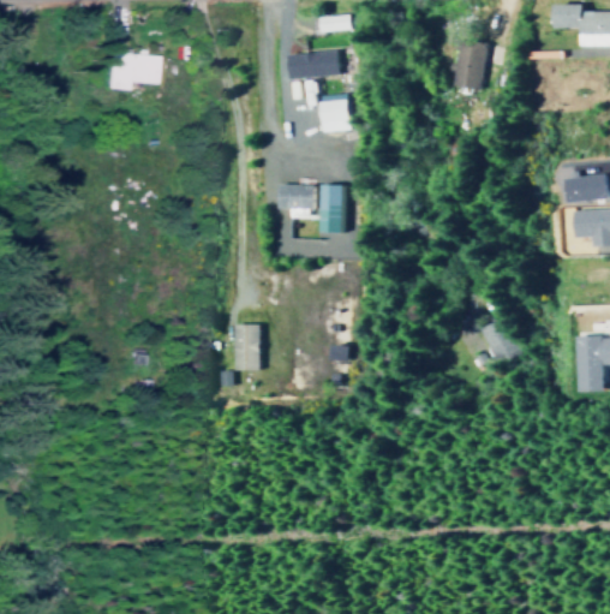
[(609,12),(581,11),(581,5),(552,4),(552,28),(579,28),(579,46),(609,46),(609,12)]
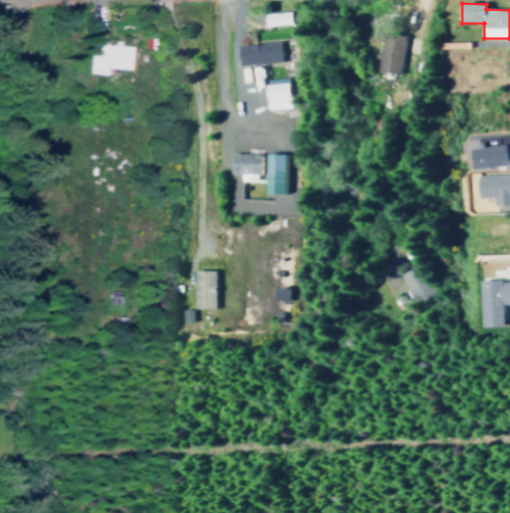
[(268,26),(294,25),(293,12),(268,13),(268,26)]
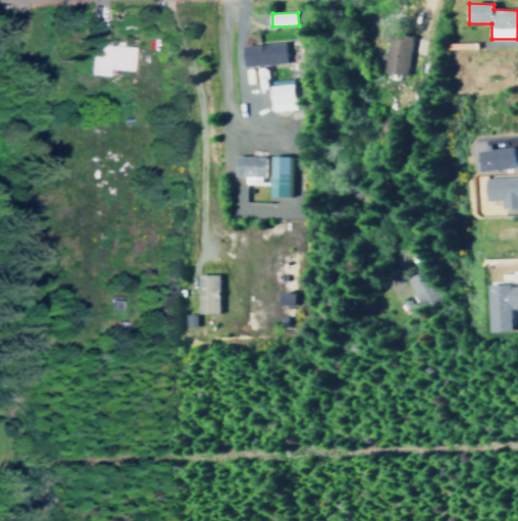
[(406,75),(411,38),(389,34),(384,61),(385,61),(383,72),(406,75)]
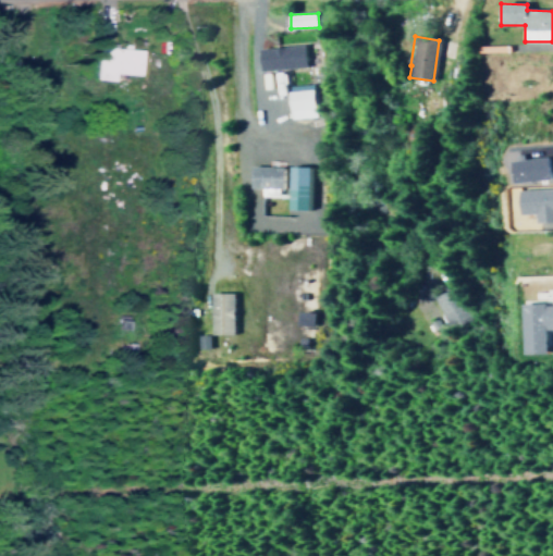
[(95,81),(112,82),(113,75),(140,76),(142,50),(114,49),(114,44),(96,44),(95,81)]
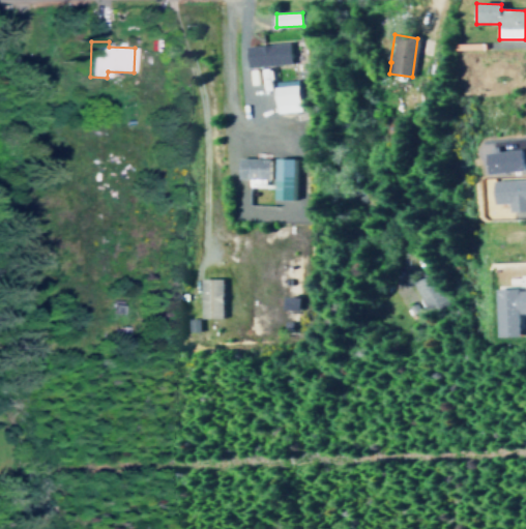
[(247,46),(249,67),(290,65),(289,45),(247,46)]
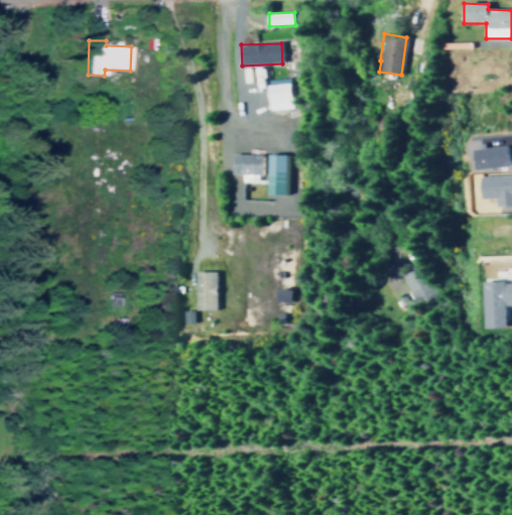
[(292,109),(291,84),(269,84),(270,110),(292,109)]
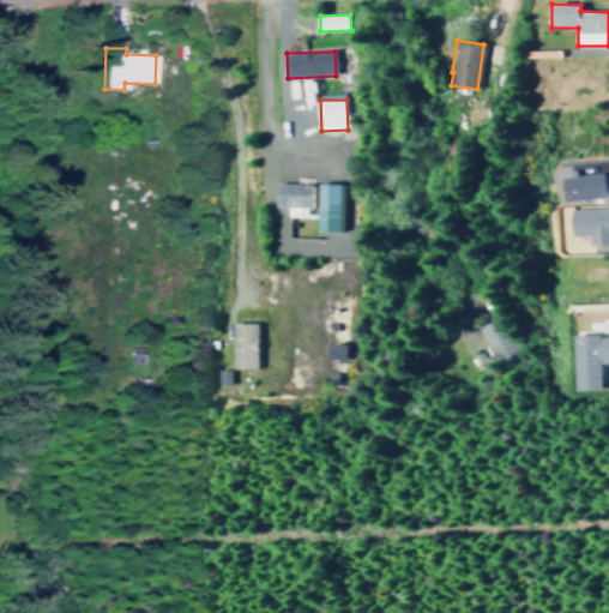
[(276,209),(312,209),(313,185),(277,184),(276,209)]
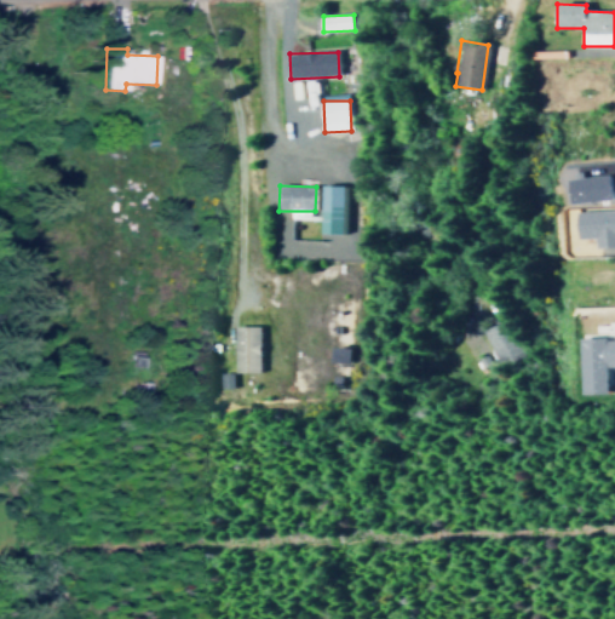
[(344,235),(345,187),(322,185),(321,234),(344,235)]
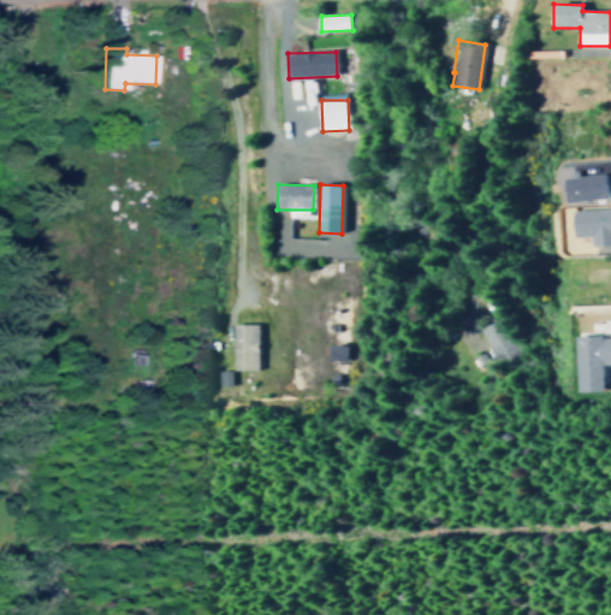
[(480,329),(496,362),(517,353),(500,319),(480,329)]
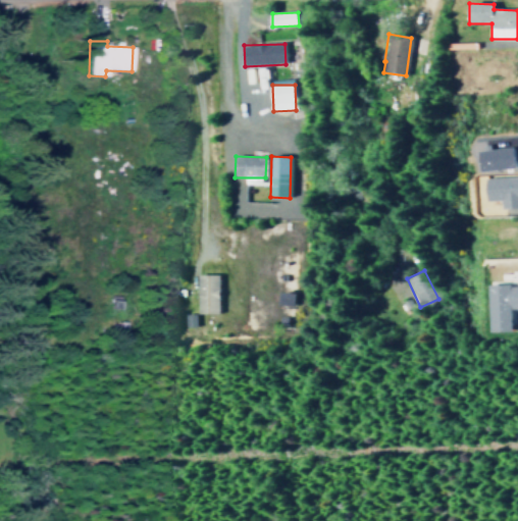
[(220,275),(199,275),(198,314),(219,314),(220,275)]
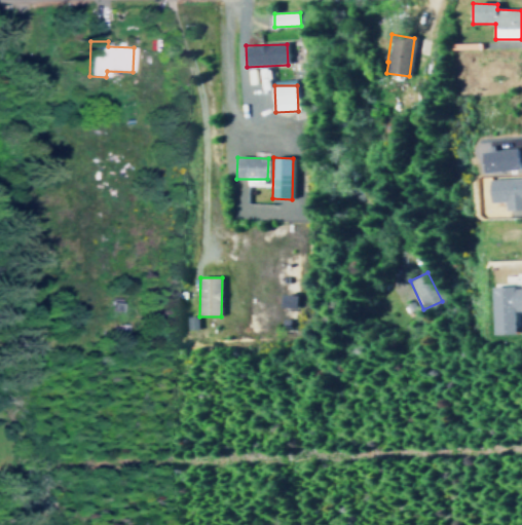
[(521,288),(493,289),(494,335),(516,335),(515,312),(521,311),(521,288)]
